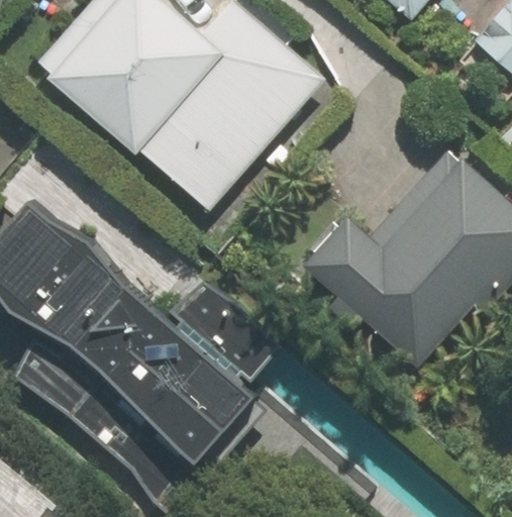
[(199,217),(326,80),(239,0),(229,0),(198,34),(161,0),(116,0),(46,76),(199,217)]
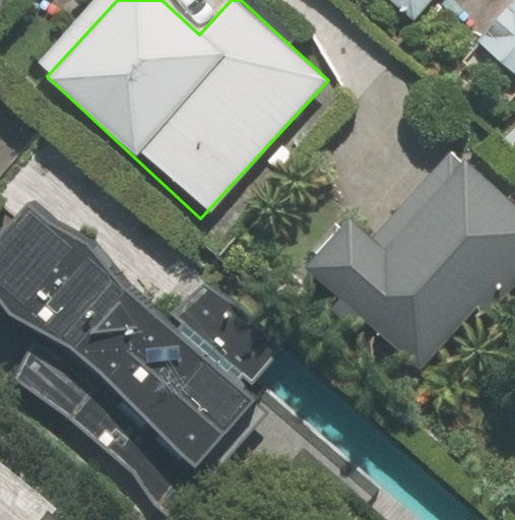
[(382,0),(405,21),(425,0),(382,0)]
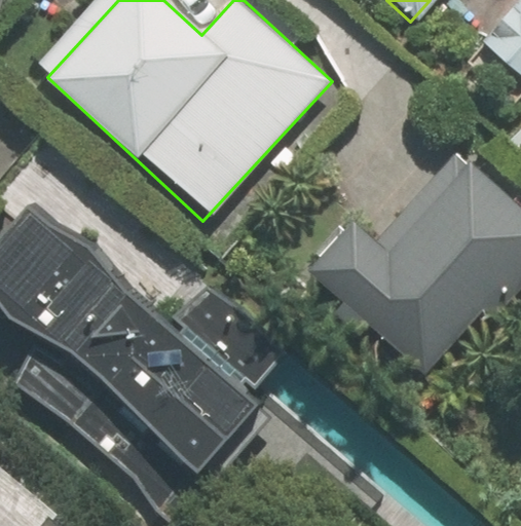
[(520,0),(516,0),(483,36),(520,71),(520,0)]
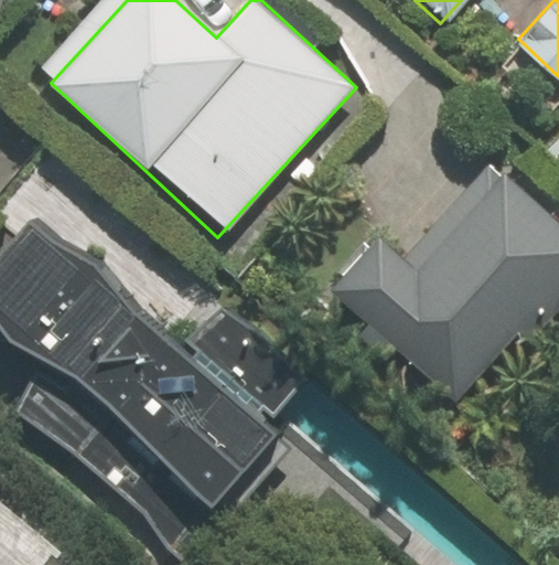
[(330,291),(453,405),(558,290),(558,233),(495,174),(410,267),(379,238),(330,291)]
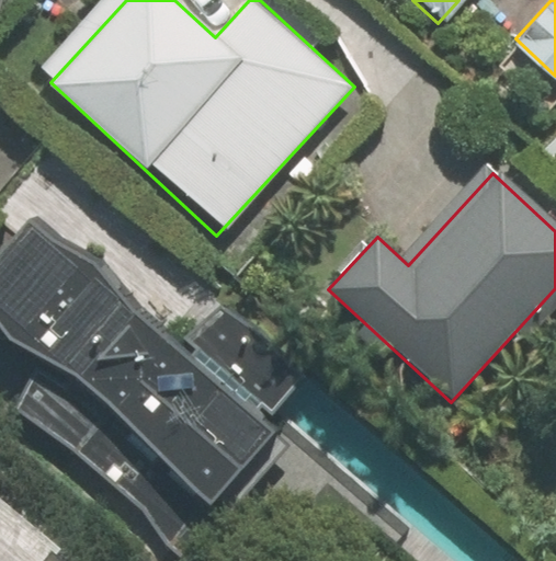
[(75,451),(194,560),(230,560),(248,542),(207,506),(308,398),(211,307),(173,347),(126,305),(87,251),(33,218),(0,253),(0,329),(6,338),(60,367),(38,366),(9,404),(75,451)]
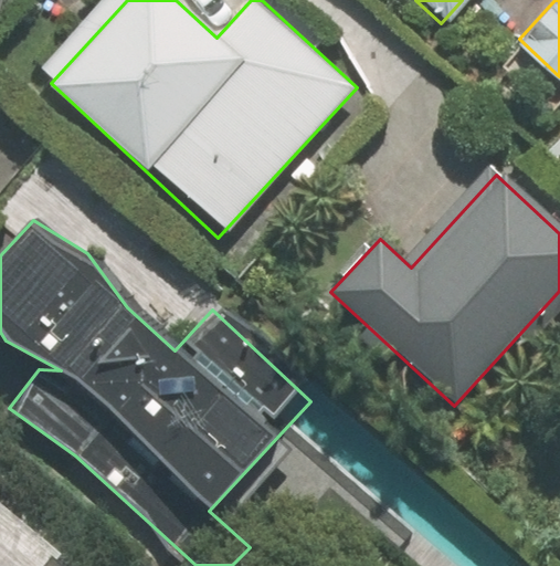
[(0,565),(66,565),(0,505),(0,565)]
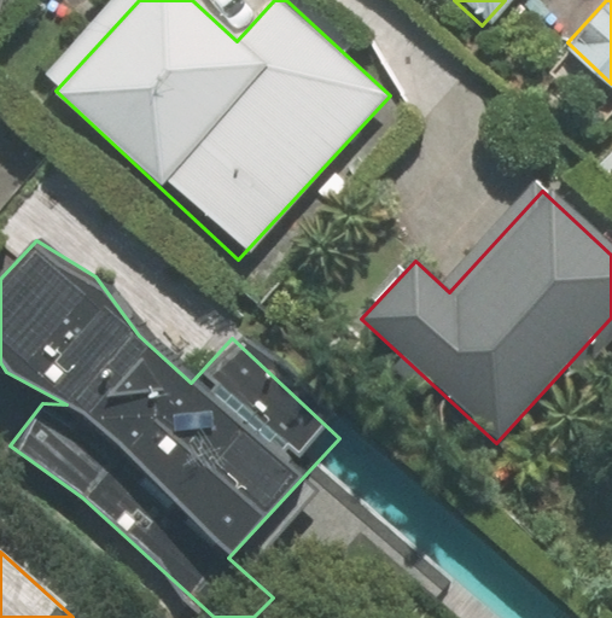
All buildings are outlined.
